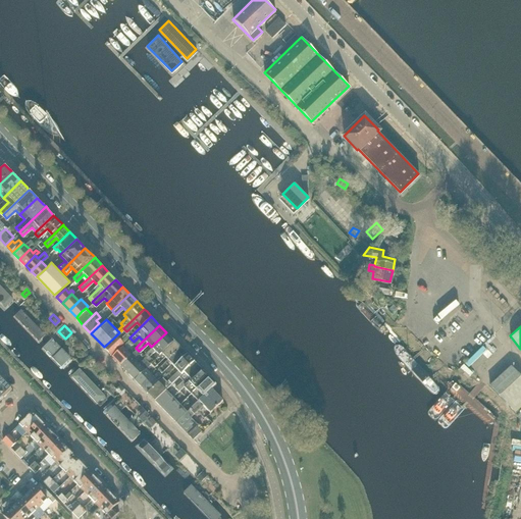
[(129,334),(126,331),(119,339),(116,335),(104,347),(110,353),(129,334)]
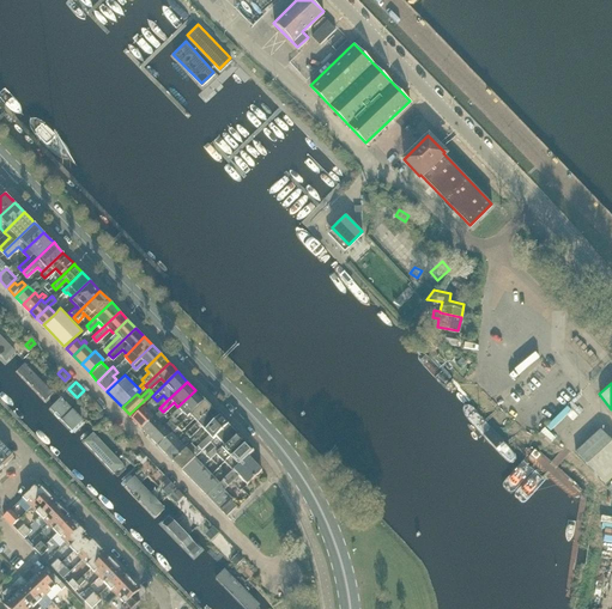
[(187,415),(204,399),(195,390),(177,407),(170,414),(174,418),(181,410),(187,415)]
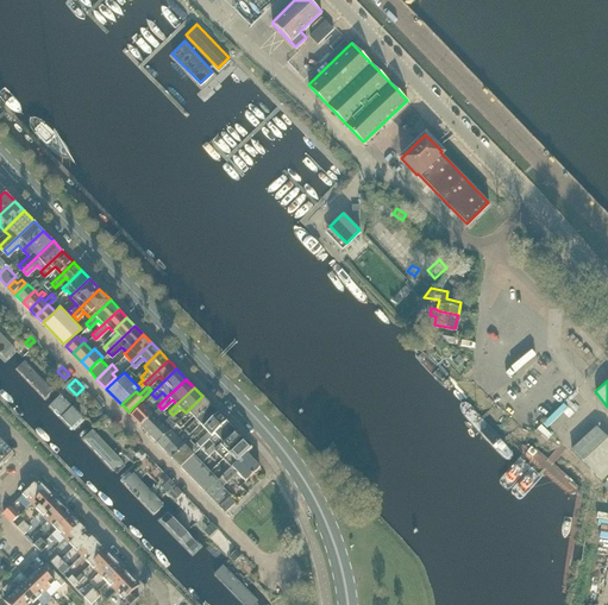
[(195,417),(211,404),(202,396),(186,413),(180,418),(176,415),(174,417),(176,421),(175,422),(180,427),(192,414),(195,417)]
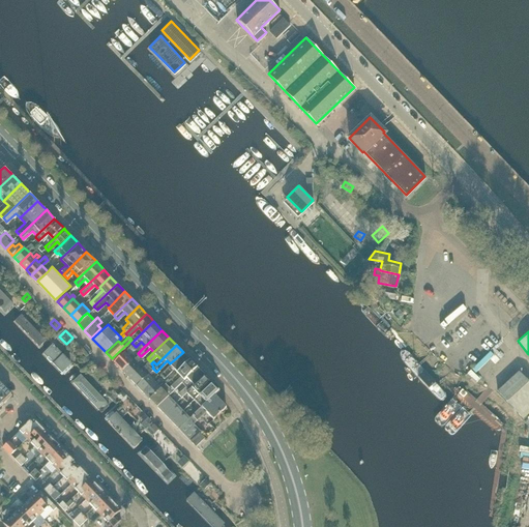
[(486,379),(503,351),(496,346),(477,374),(486,379)]
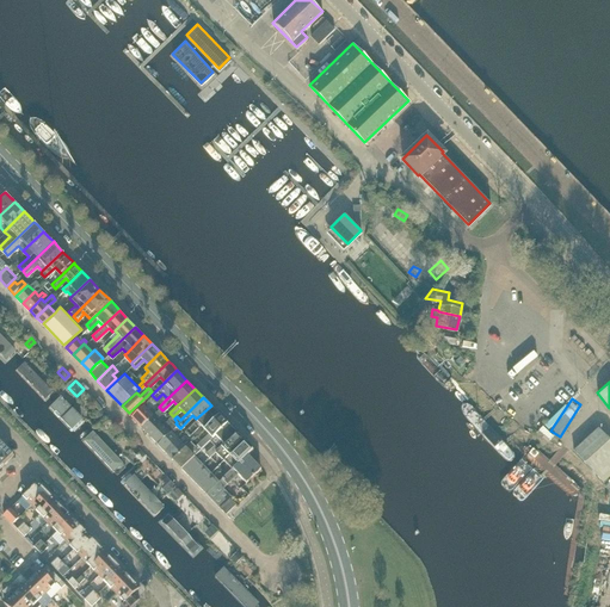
[(149,416),(153,413),(143,402),(140,406),(149,416)]
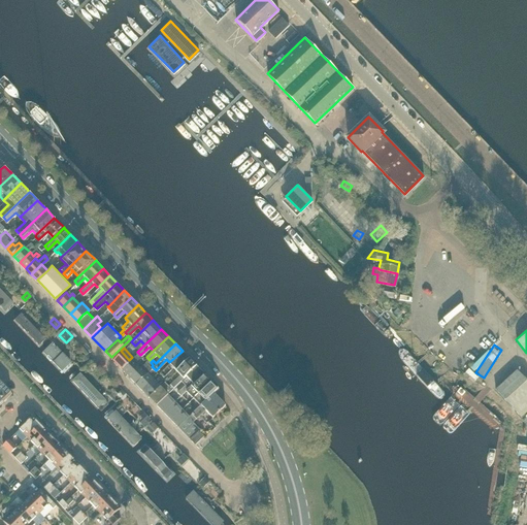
[(121,367),(129,360),(121,351),(112,358),(121,367)]
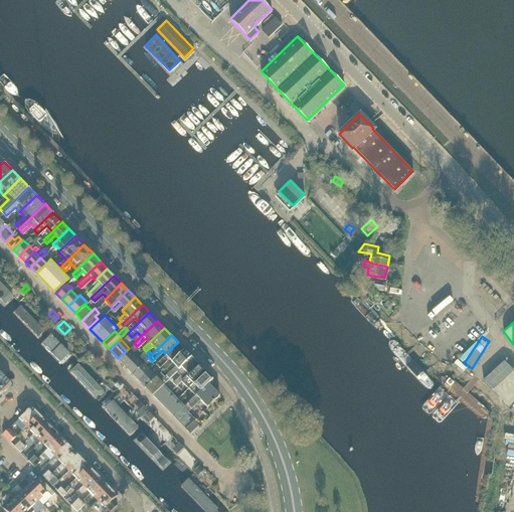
[(170,361),(184,348),(178,342),(165,353),(154,363),(158,367),(167,358),(170,361)]
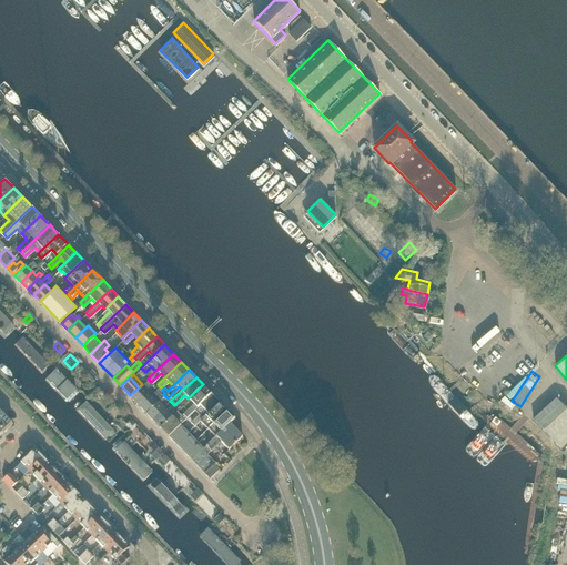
[(144,387),(151,382),(148,379),(142,384),(139,387),(130,395),(140,404),(151,394),(144,387)]
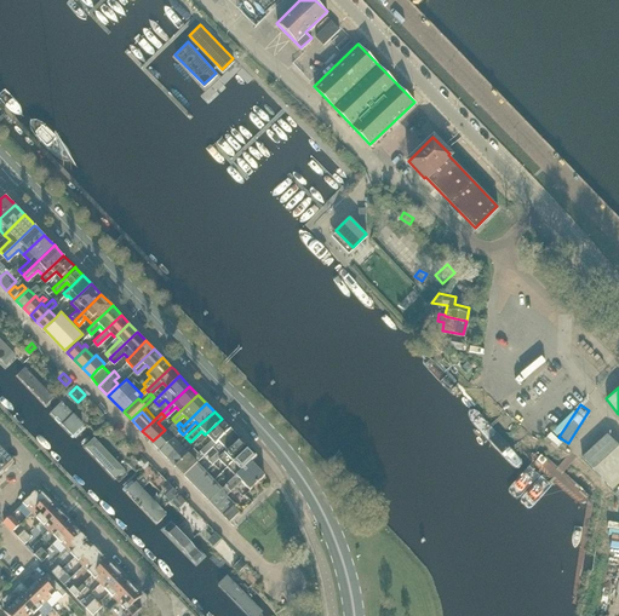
[(109,427),(113,424),(108,419),(99,427),(107,435),(112,430),(109,427)]
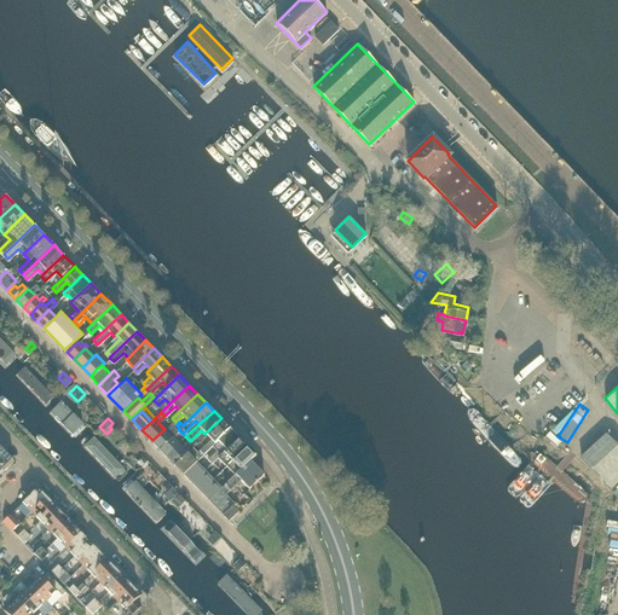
[(203,453),(212,445),(230,427),(221,418),(204,434),(207,436),(208,435),(212,437),(200,448),(203,453)]
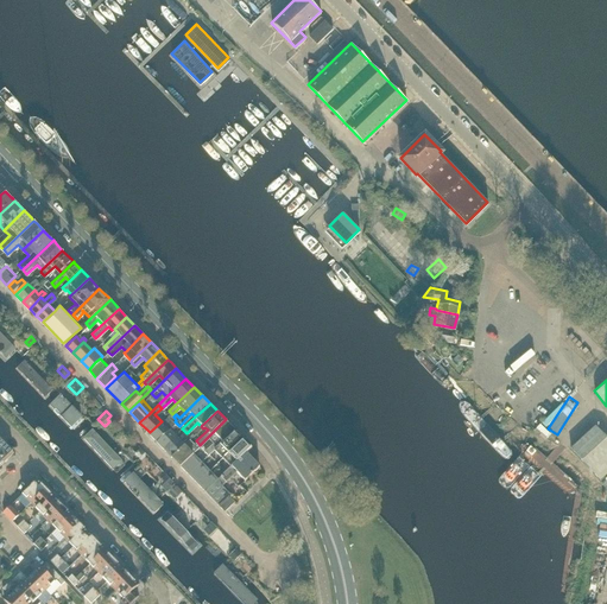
[(208,453),(210,451),(214,447),(234,428),(226,419),(208,437),(213,442),(204,450),(208,453)]
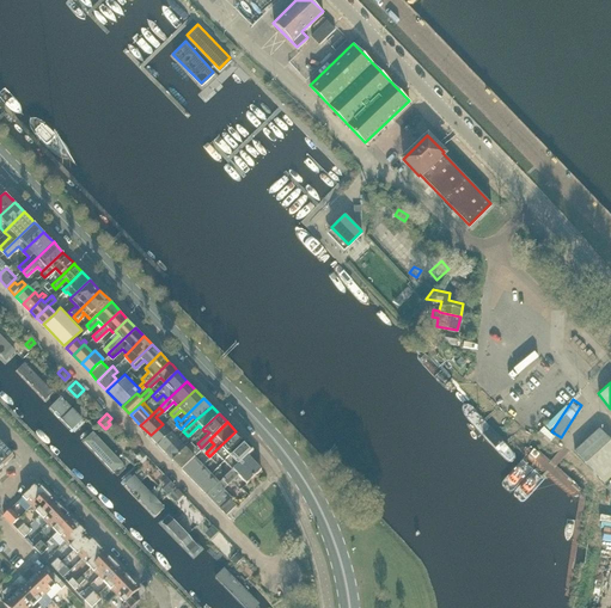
[(157,442),(173,427),(170,423),(166,428),(163,424),(151,435),(157,442)]
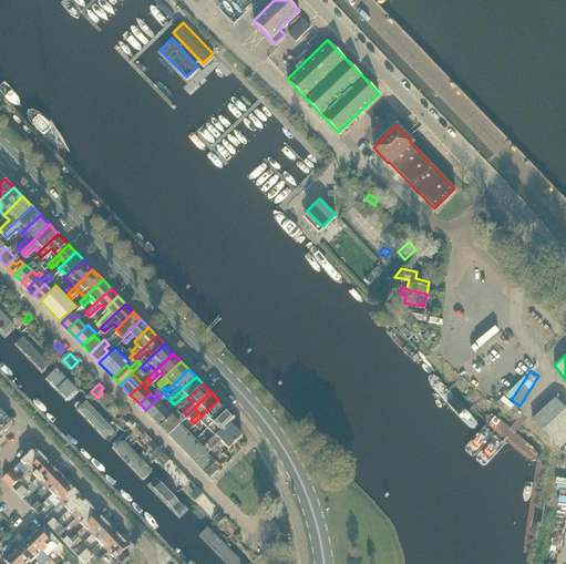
[(168,399),(167,398),(163,393),(161,396),(145,410),(152,417),(164,406),(160,401),(163,398),(166,401),(168,399)]
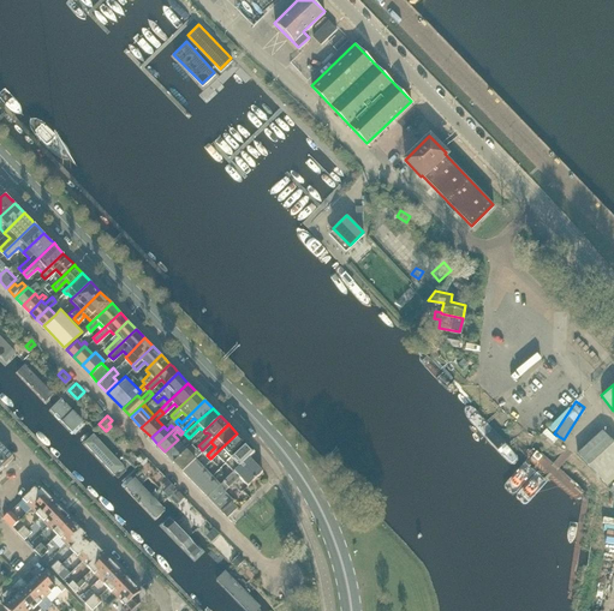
[(613,475),(613,442),(601,429),(577,451),(600,475),(607,484),(613,475)]
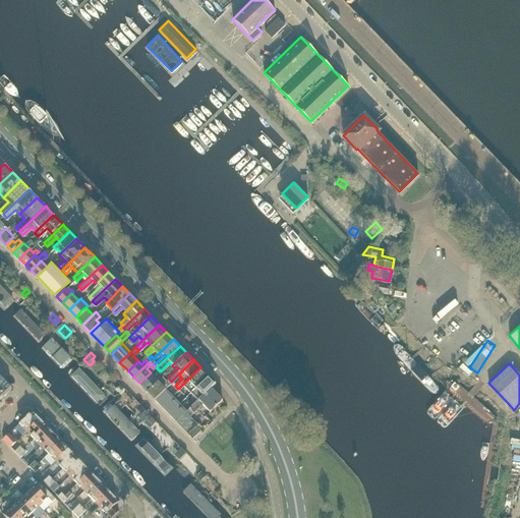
[(185,395),(189,391),(208,375),(200,367),(183,384),(186,388),(182,392),(185,395)]
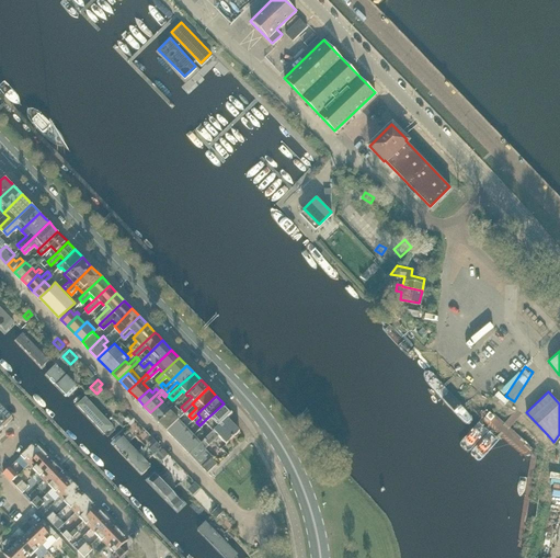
[(158,420),(174,405),(169,399),(166,400),(151,413),(158,420)]
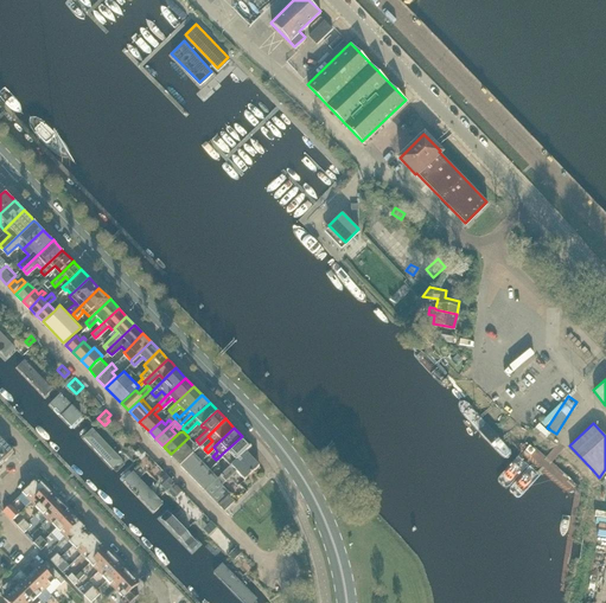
[(246,450),(250,446),(242,436),(221,455),(229,463),(244,449),(246,450)]
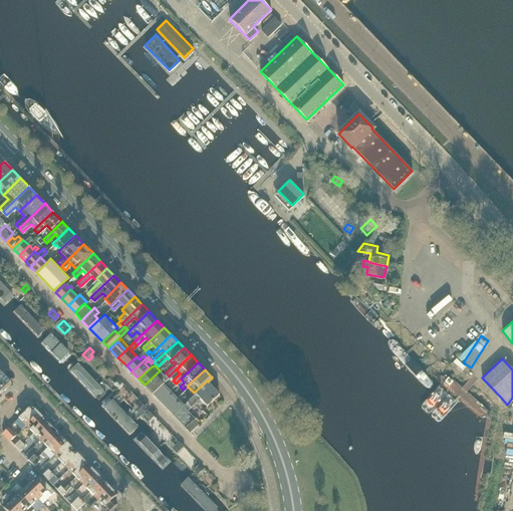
[(164,375),(162,373),(160,370),(145,385),(152,393),(163,381),(169,376),(166,372),(164,375)]
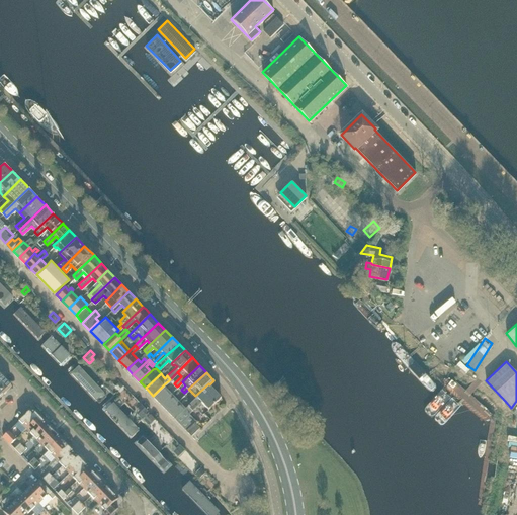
[(0,394),(11,383),(2,374),(0,375),(0,394)]
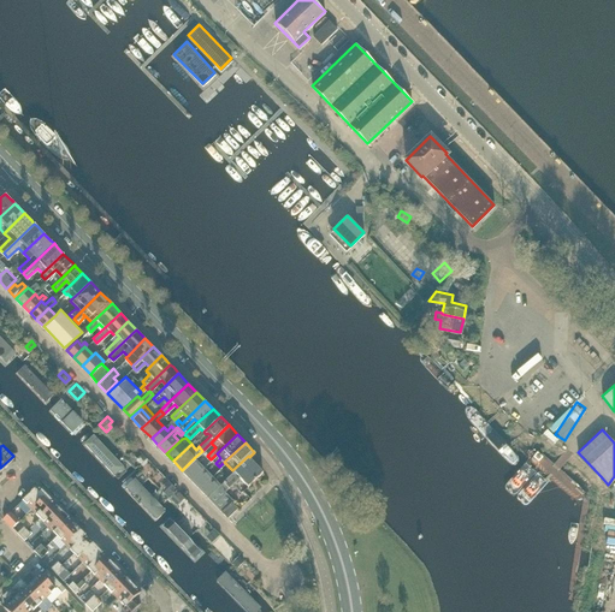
[(262,470),(249,457),(248,456),(232,470),(223,481),(228,486),(238,476),(248,485),(262,470)]
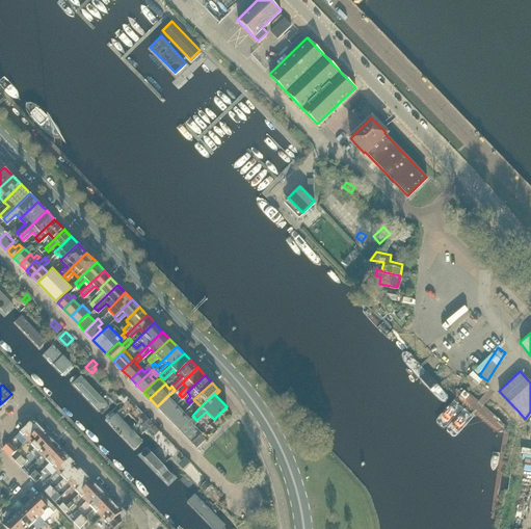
[(164,414),(176,402),(168,395),(157,406),(164,414)]
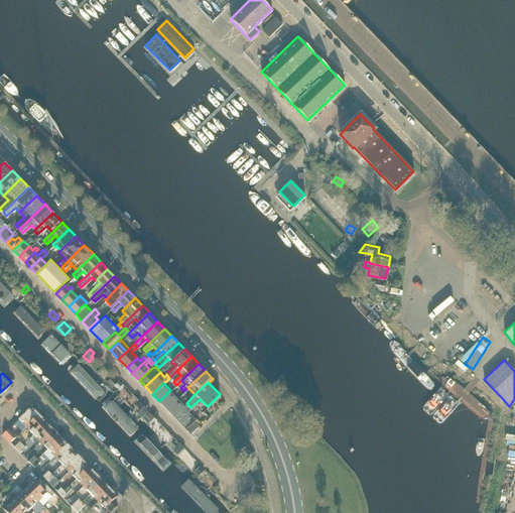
[(166,408),(177,397),(170,390),(159,401),(166,408)]
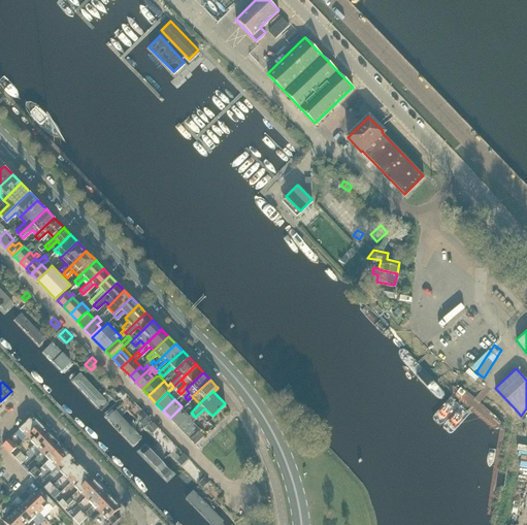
[(177,425),(189,415),(182,406),(170,418),(177,425)]
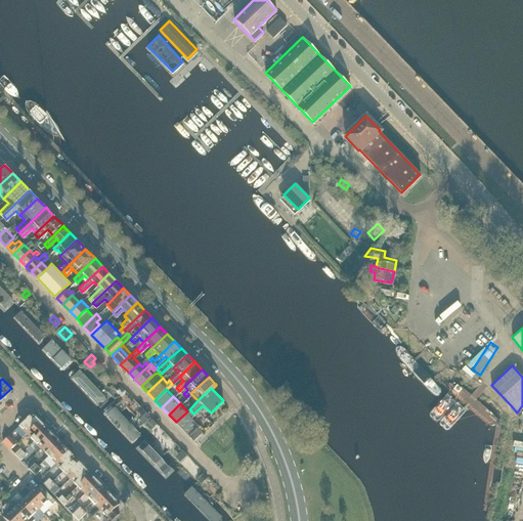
[(190,417),(193,414),(189,409),(187,411),(176,422),(187,434),(195,425),(198,424),(190,417)]
